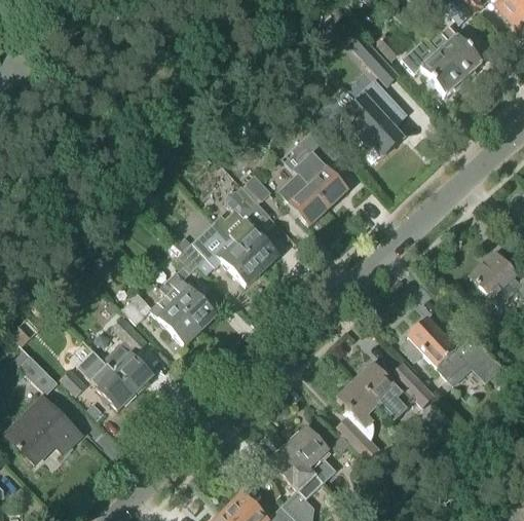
[(461,22),(471,13),(457,0),(440,0),(461,22)]
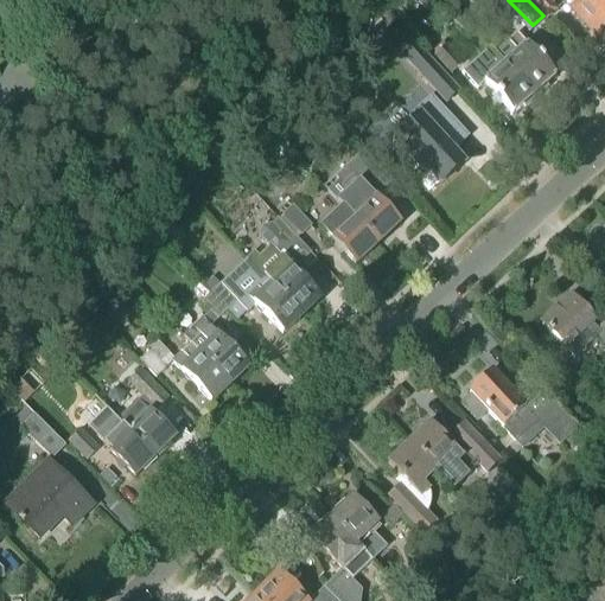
[(559,6),(553,0),(534,0),(548,16),(559,6)]
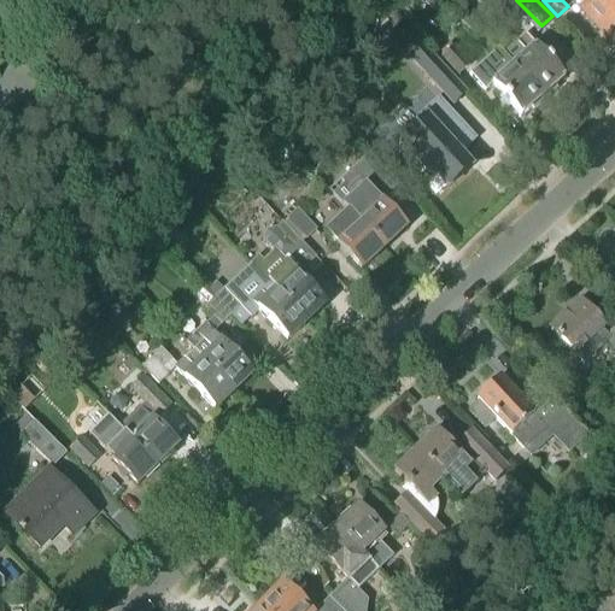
[(579,0),(599,24),(608,17),(614,25),(614,0),(579,0)]
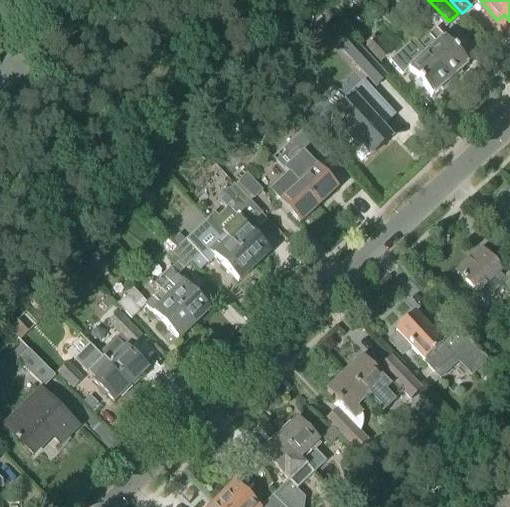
[(78,30),(66,21),(58,31),(70,40),(78,30)]
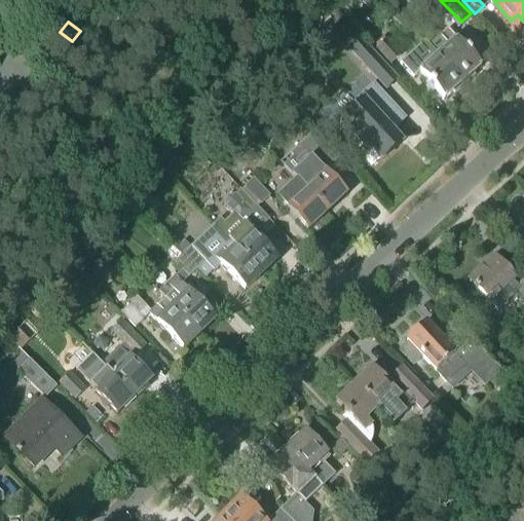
[(440,33),(428,43),(435,49),(463,80),(465,77),(468,80),(476,73),(474,70),(481,64),(472,53),(448,27),(443,22),(435,28),(440,33)]
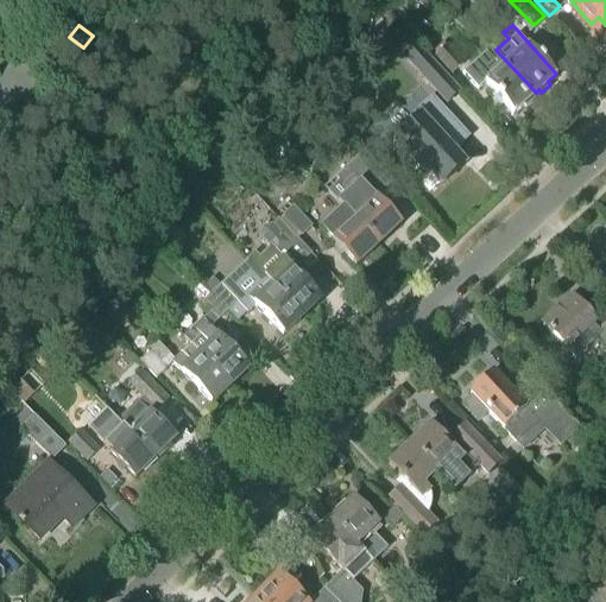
[(435,54),(452,71),(466,58),(450,40),(435,54)]
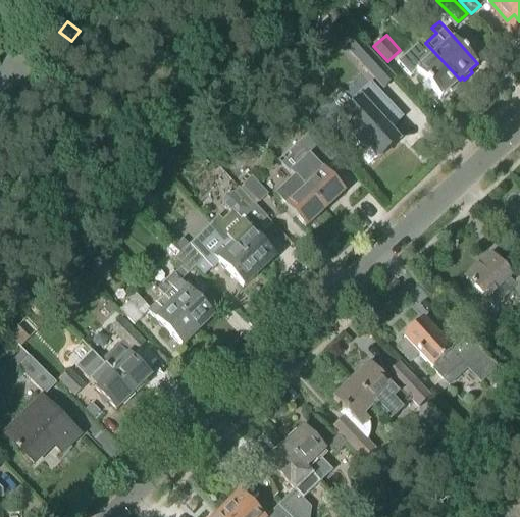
[(349,47),(356,56),(383,86),(395,76),(359,38),(349,47)]
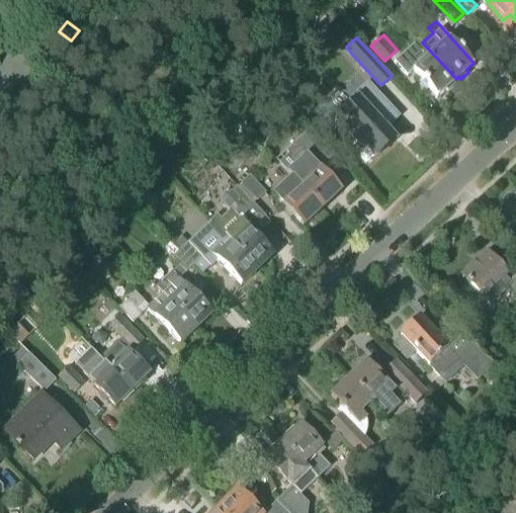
[(0,63),(0,98),(12,105),(37,61),(10,46),(0,63)]
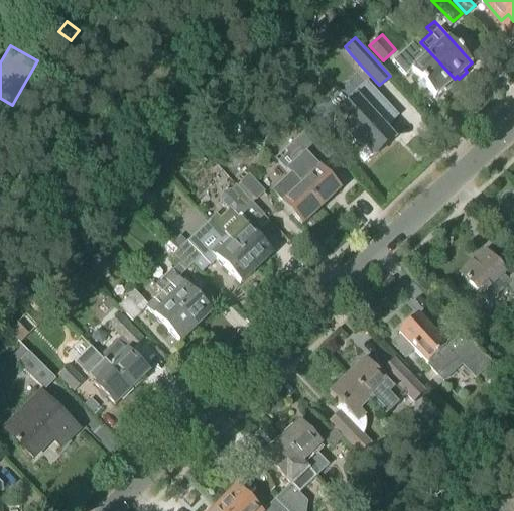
[(407,55),(403,58),(415,72),(435,94),(445,86),(447,89),(456,82),(453,80),(455,79),(426,48),(416,57),(411,51),(407,55)]
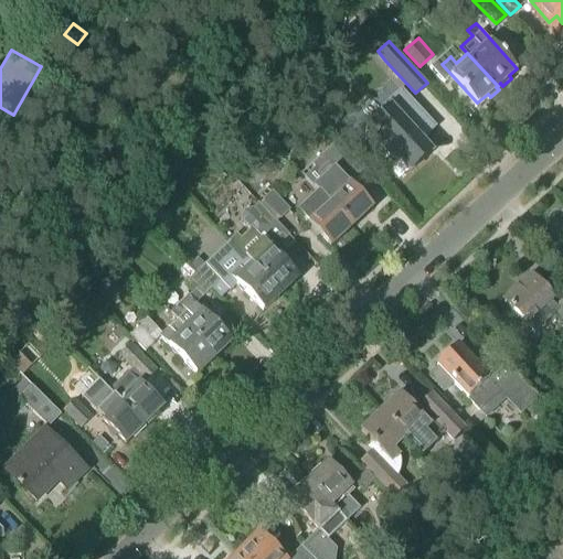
[(379,144),(381,147),(394,161),(400,157),(411,169),(432,150),(416,132),(423,127),(427,132),(436,124),(402,87),(385,103),(389,106),(370,124),(376,130),(374,131),(378,135),(379,133),(384,139),(379,144)]
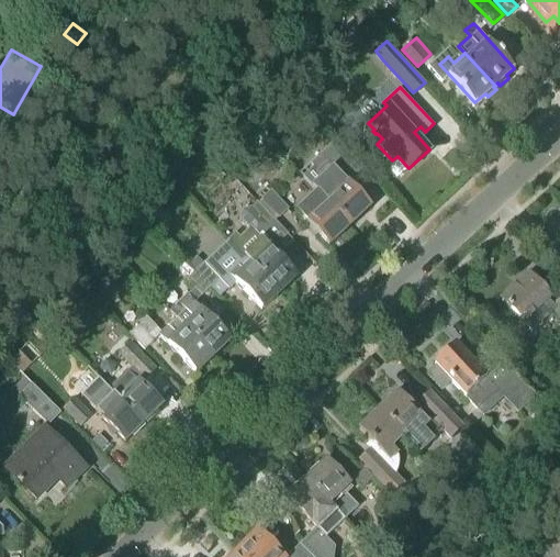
[(321,191),(338,210),(350,223),(370,204),(348,180),(364,165),(337,137),(301,171),(318,189),(321,191)]
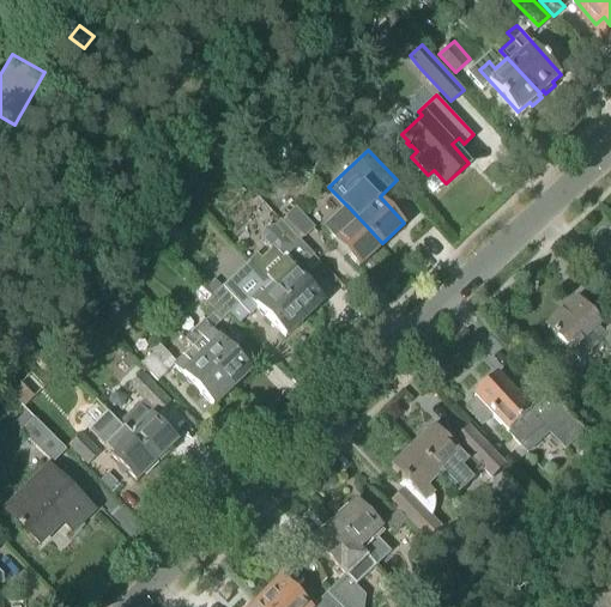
[(316,224),(298,206),(296,204),(286,213),(306,235),(316,224)]
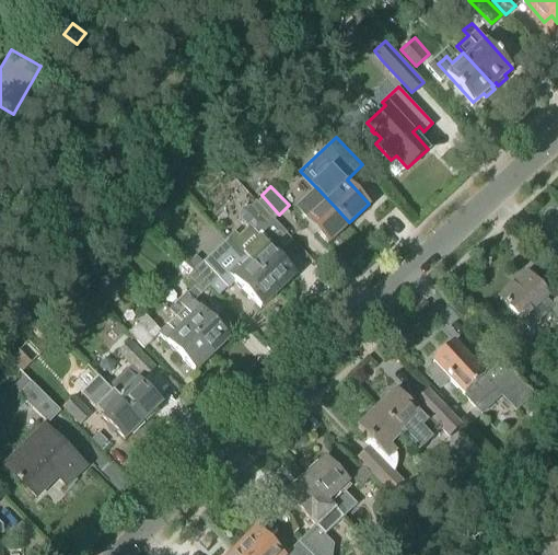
[(297,208),(314,226),(329,241),(349,222),(337,209),(320,191),(317,188),(297,208)]
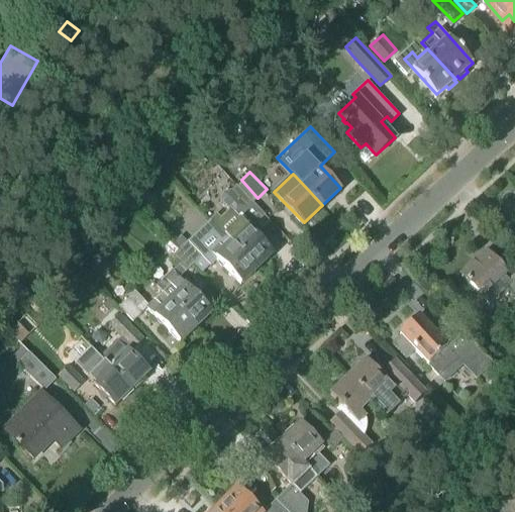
[(217,211),(210,217),(225,232),(258,267),(274,251),(256,234),(263,228),(256,222),(266,213),(237,183),(232,188),(223,190),(221,198),(229,207),(221,215),(217,211)]
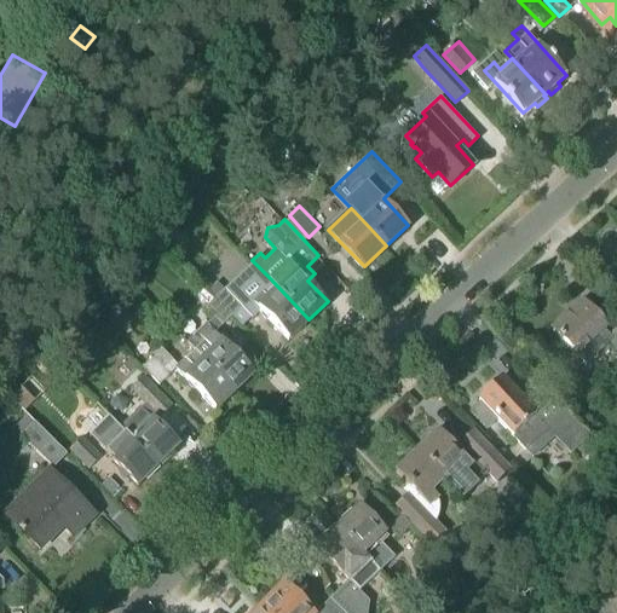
[(217,295),(215,295),(234,313),(243,323),(260,307),(289,337),(309,319),(270,278),(252,260),(225,287),(217,295)]
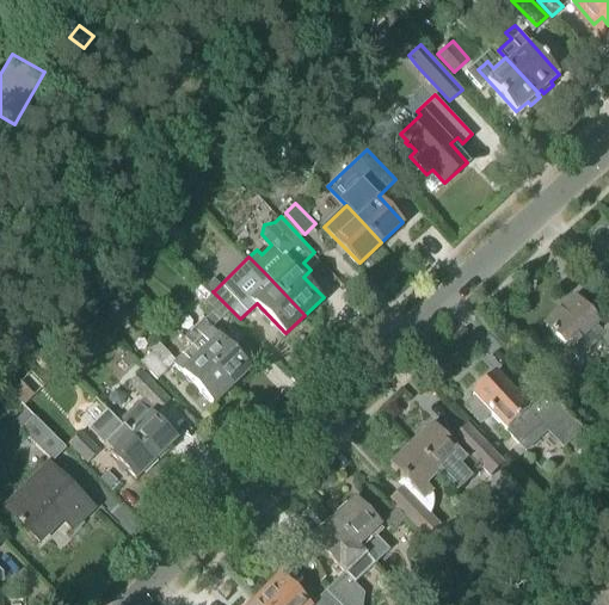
[(205,319),(186,337),(194,345),(233,384),(251,366),(213,325),(220,319),(229,309),(231,309),(213,291),(213,292),(203,301),(204,301),(214,312),(205,319)]
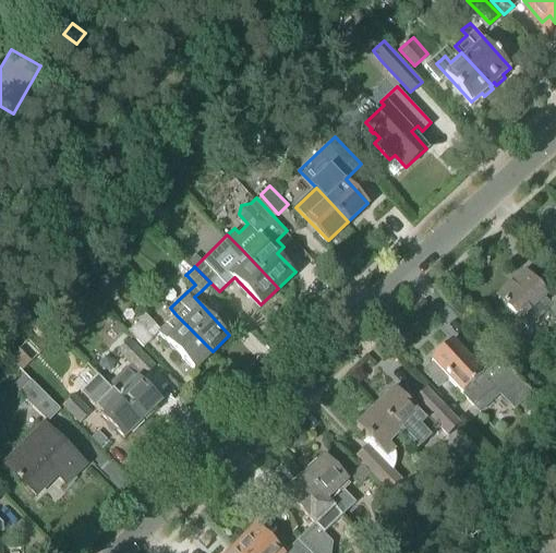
[(551,301),(544,295),(523,272),(497,296),(519,319),(528,327),(548,309),(555,316),(555,295),(552,299),(553,299),(551,301)]
